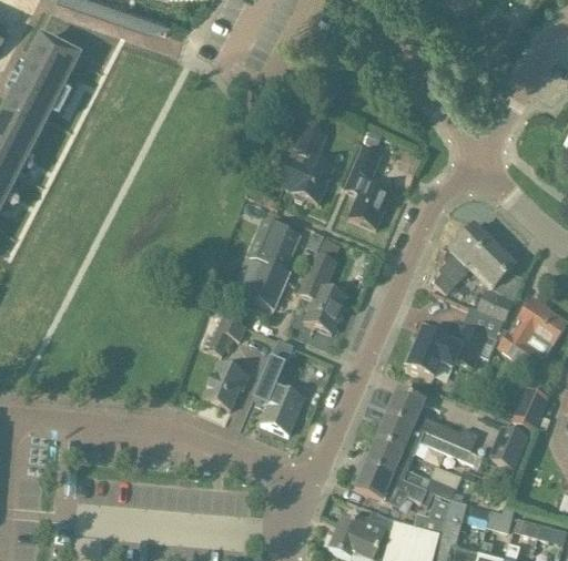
[(98,9),(102,10),(105,11),(109,0),(95,0),(93,7),(98,9)]
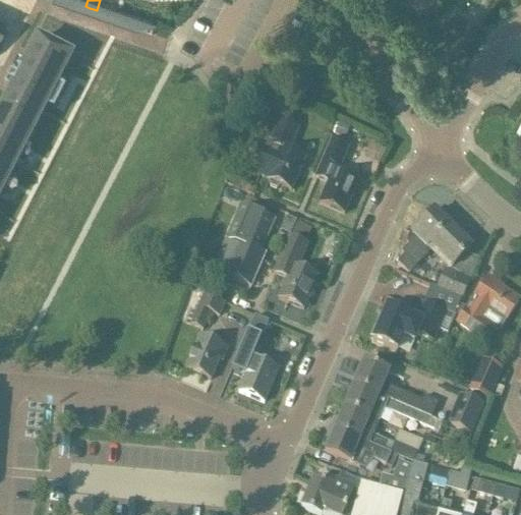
[(113,2),(107,0),(100,0),(97,10),(101,12),(105,13),(108,14),(113,2)]
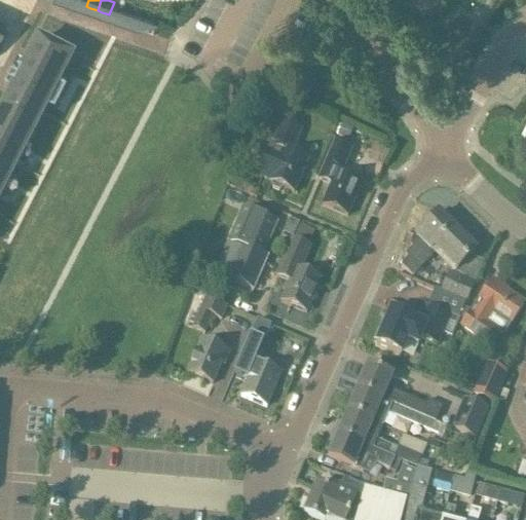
[(120,19),(125,6),(114,2),(109,14),(113,15),(117,17),(120,19)]
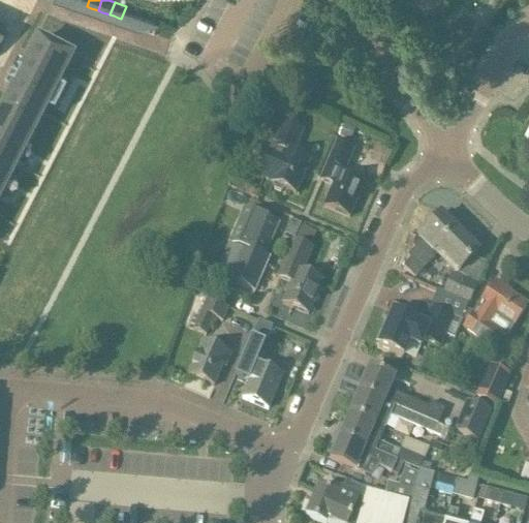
[(123,20),(125,20),(129,22),(133,23),(137,10),(126,6),(121,19),(123,20)]
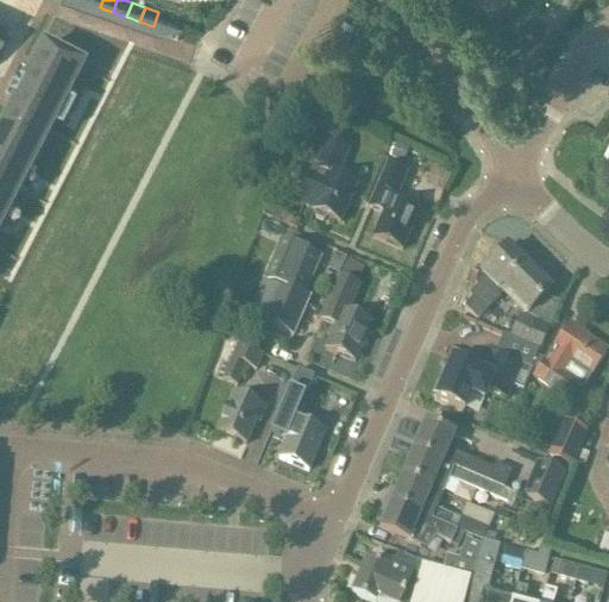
[(158,12),(154,26),(157,27),(162,29),(167,31),(171,16),(158,12)]
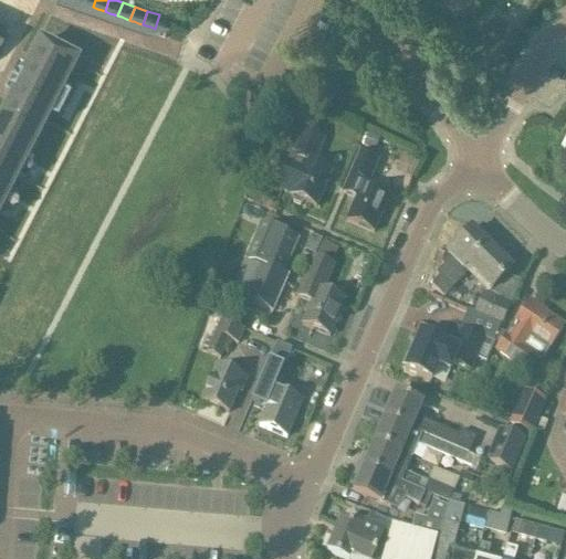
[(169,19),(159,14),(155,29),(158,30),(163,31),(165,32),(169,20),(169,19)]
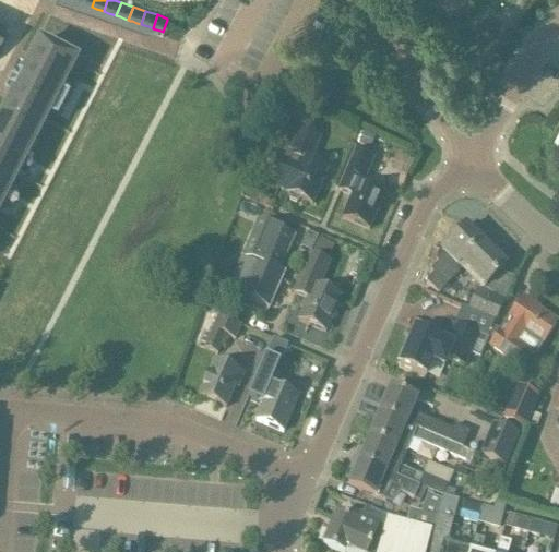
[(0,207),(49,114),(58,116),(69,93),(62,88),(78,57),(40,38),(22,73),(12,69),(4,83),(14,88),(0,115),(0,207)]
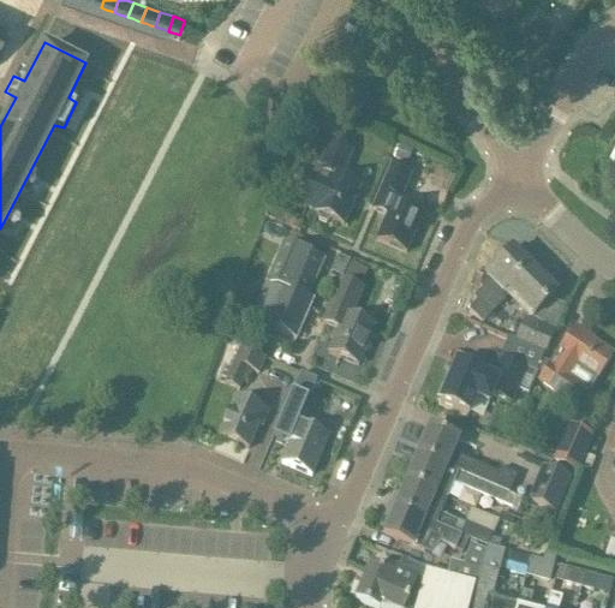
[(320,165),(330,170),(324,185),(311,179),(302,200),(315,206),(315,207),(318,208),(320,214),(327,218),(332,214),(345,219),(360,182),(340,173),(353,144),(333,135),(320,165)]
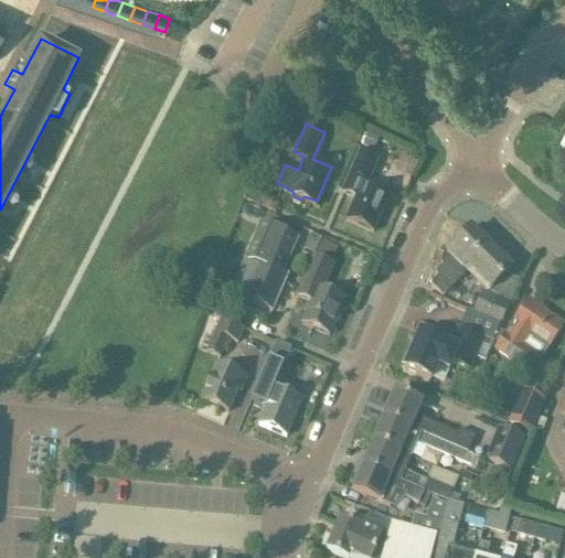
[(360,146),(343,186),(356,192),(347,214),(374,225),(390,191),(366,181),(379,153),(360,146)]
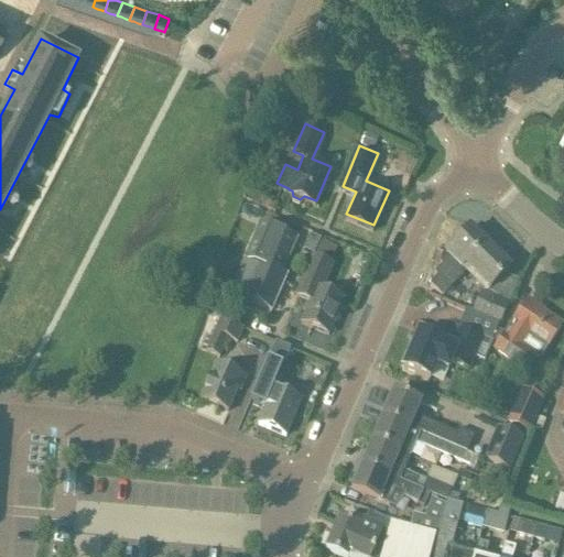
[(443,291),(451,283),(469,264),(490,285),(511,264),(484,237),(485,235),(469,220),(451,240),(452,241),(446,247),(447,249),(440,257),(443,260),(435,268),(438,271),(416,291),(430,303),(443,291)]
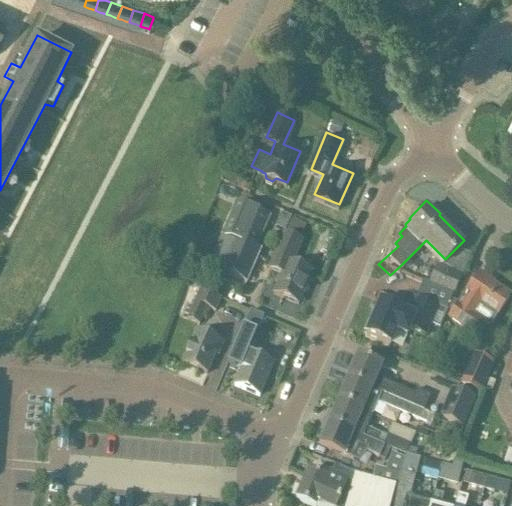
[(235,235),(222,265),(247,276),(260,244),(247,239),(250,231),(227,221),(224,230),(235,235)]
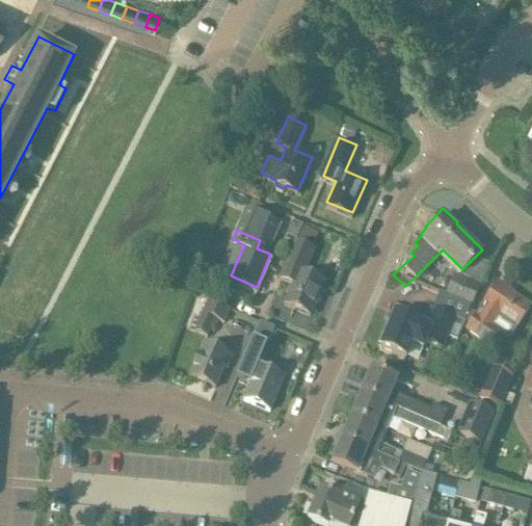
[(296,237),(281,273),(293,279),(285,299),(311,311),(324,278),(303,269),(314,244),(296,237)]
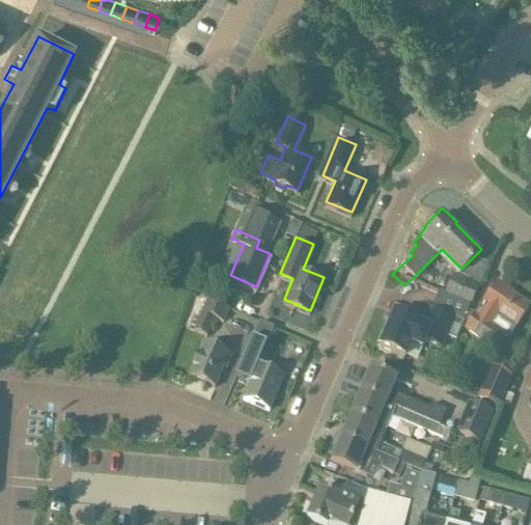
[(470,300),(472,301),(480,280),(452,269),(445,289),(440,287),(434,302),(435,303),(456,312),(464,315),(465,315),(470,300)]
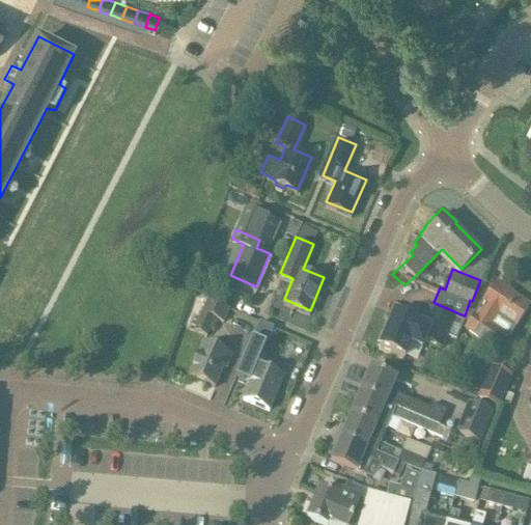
[(498,277),(467,323),(492,339),(500,328),(508,333),(530,301),(510,288),(511,286),(498,277)]
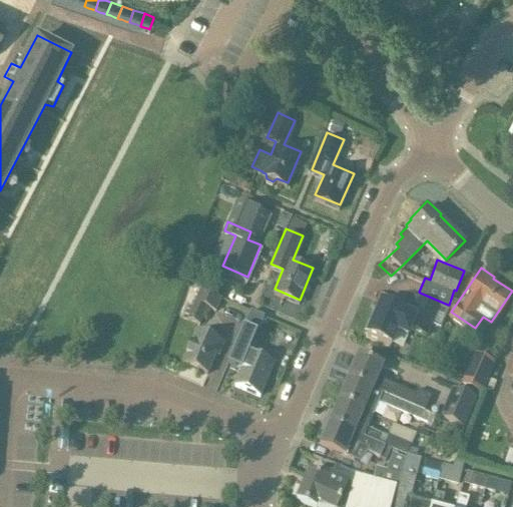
[(200,284),(187,315),(200,320),(207,304),(216,307),(222,294),(200,284)]
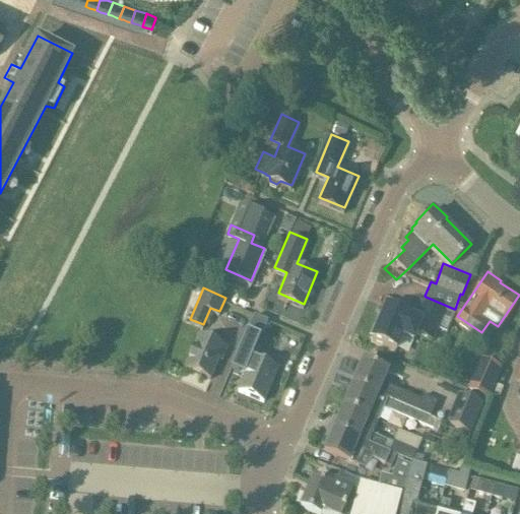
[(386,301),(372,334),(397,345),(404,330),(412,334),(415,328),(433,335),(445,306),(426,297),(425,296),(416,293),(410,307),(412,308),(411,311),(386,301)]
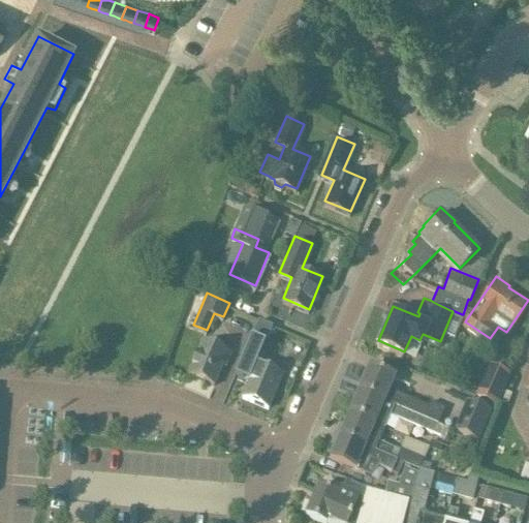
[(272,322),(258,317),(255,326),(268,331),(272,322)]
